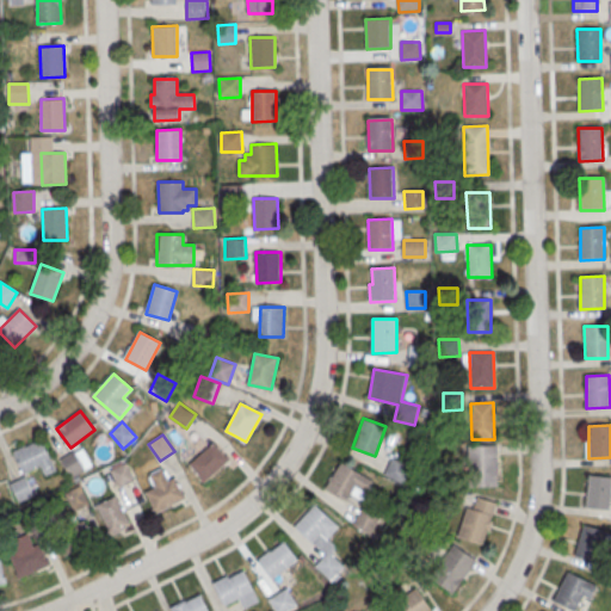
[(12,452),(24,475),(41,466),(45,476),(56,470),(41,439),(25,446),(25,445),(12,452)]
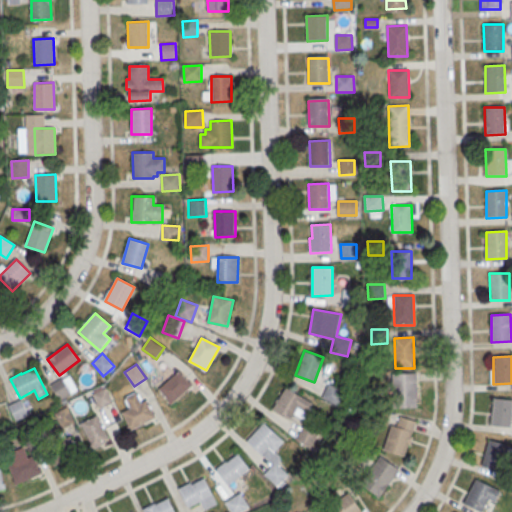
[(159,389),(179,371),(192,386),(172,404),(159,389)]
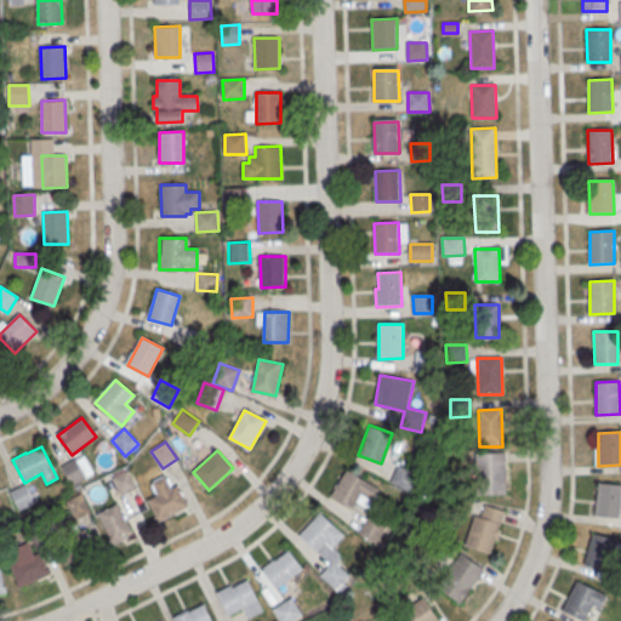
[(476,454),(506,453),(507,494),(478,495),(476,454)]
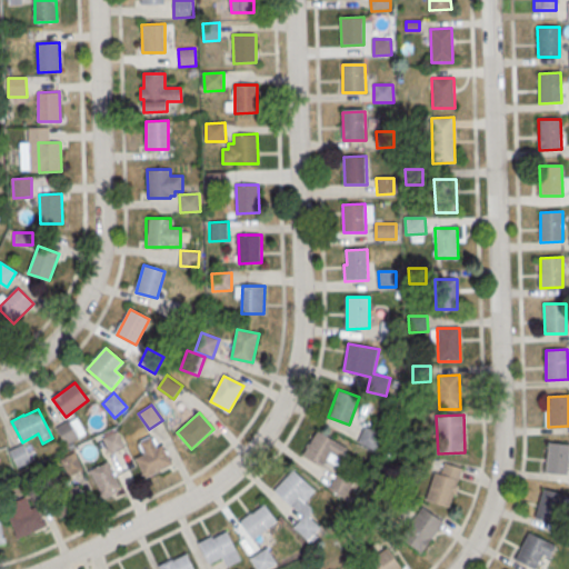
[(56,429),(69,421),(79,438),(65,446),(56,429)]
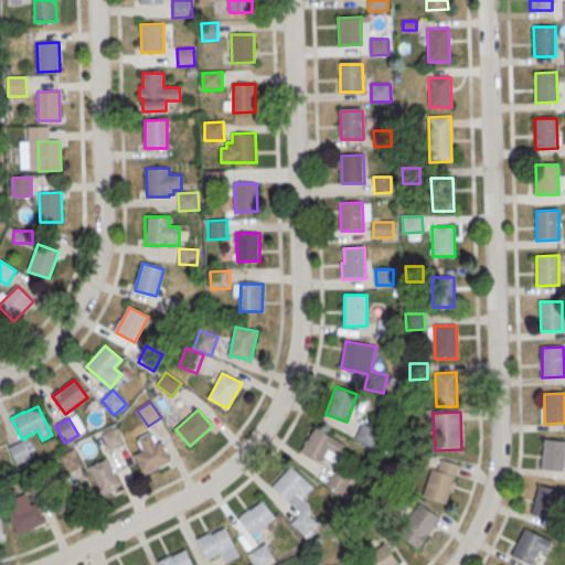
[(371,447),(380,432),(362,422),(354,438),(371,447)]
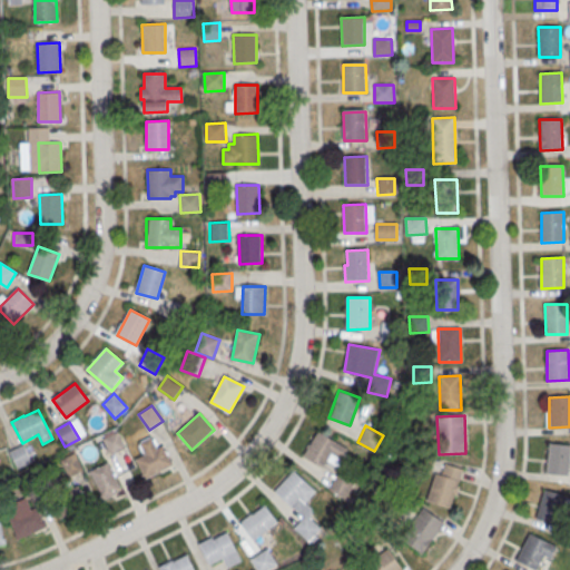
[(104,440),(117,432),(126,450),(111,457),(104,440)]
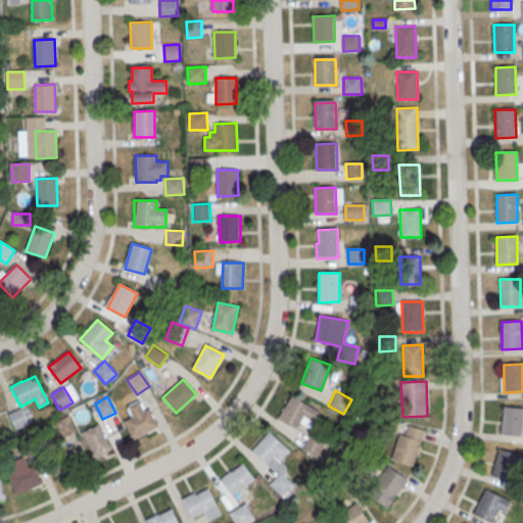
[(292,396),(279,419),(296,429),(304,416),(315,422),(320,413),(292,396)]
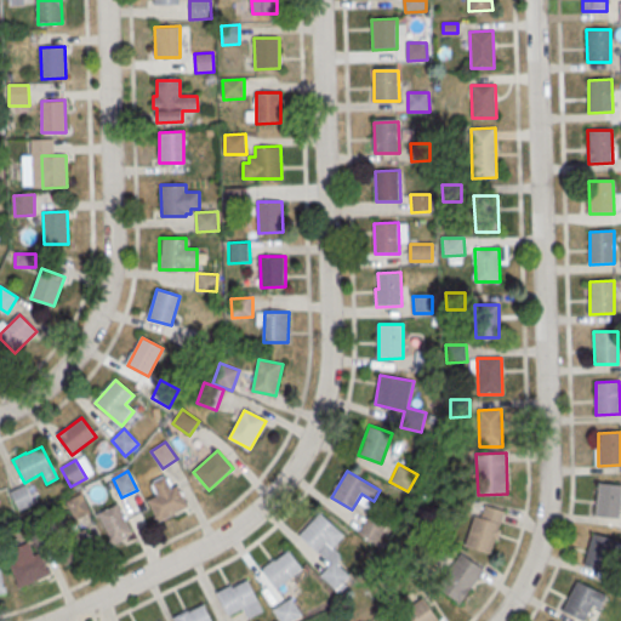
[(148,501),(158,496),(152,483),(165,477),(171,489),(178,485),(189,507),(158,522),(148,501)]
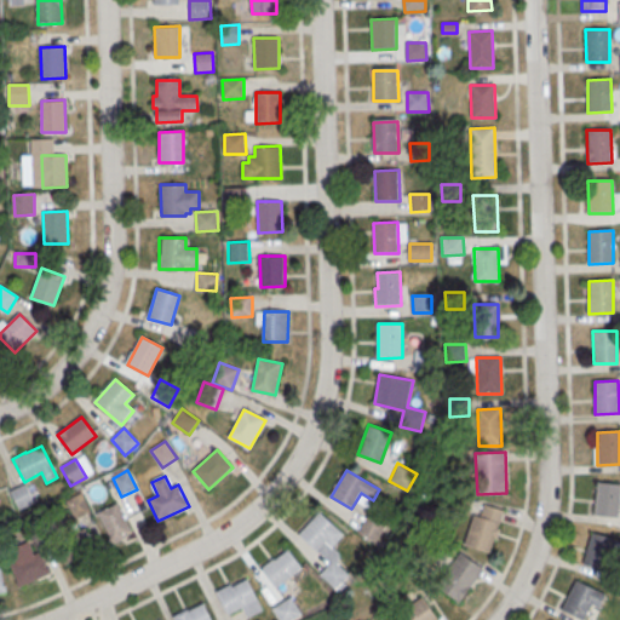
[(618,517),(619,483),(596,482),(595,516),(618,517)]
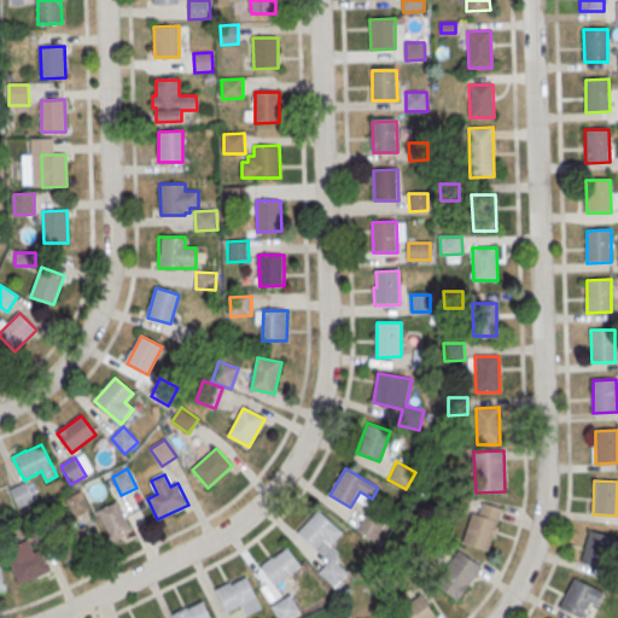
[(10,490),(25,483),(35,501),(19,508),(10,490)]
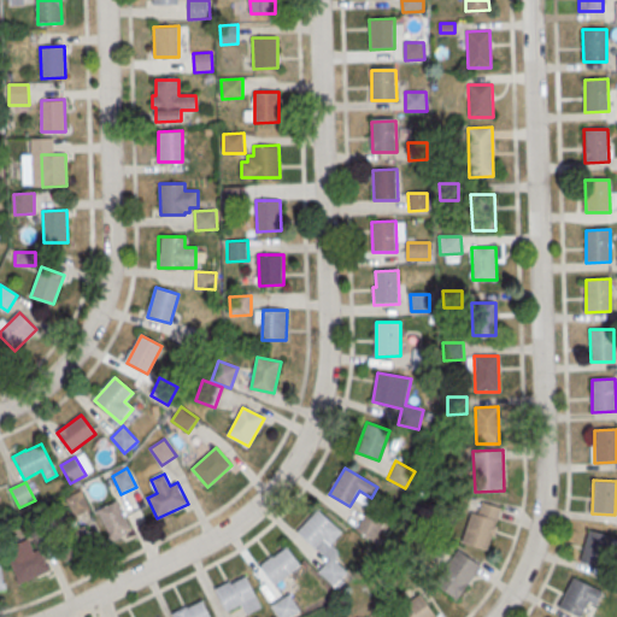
[(65,499),(81,491),(90,510),(75,517),(65,499)]
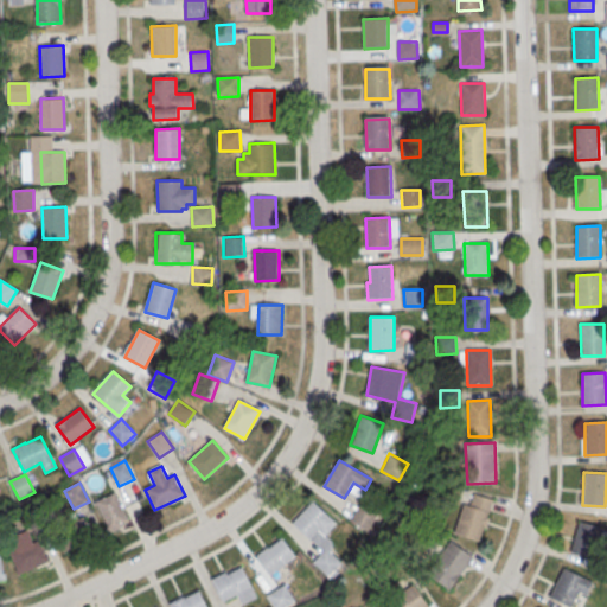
[(96,503),(115,493),(129,522),(110,531),(96,503)]
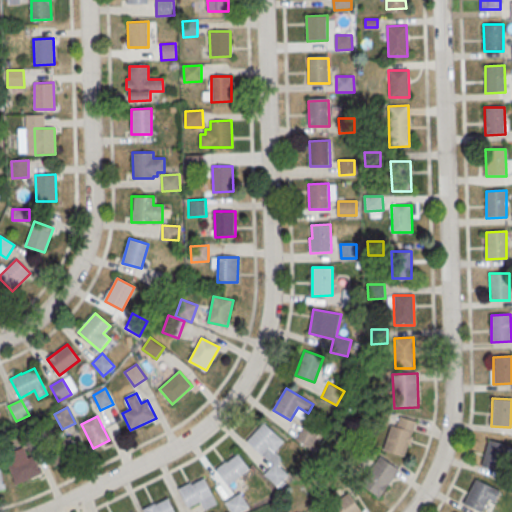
[(399,416),(416,421),(413,432),(412,432),(404,456),(383,450),(391,425),(396,426),(399,416)]
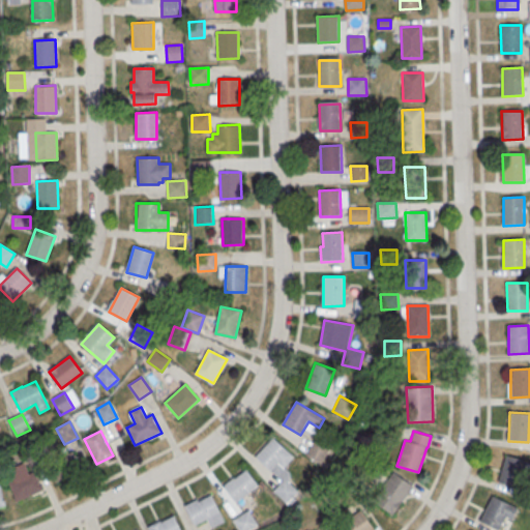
[(272,438),(295,458),(285,468),(293,476),(288,481),(299,493),(288,504),(274,492),(283,482),(256,458),(272,438)]
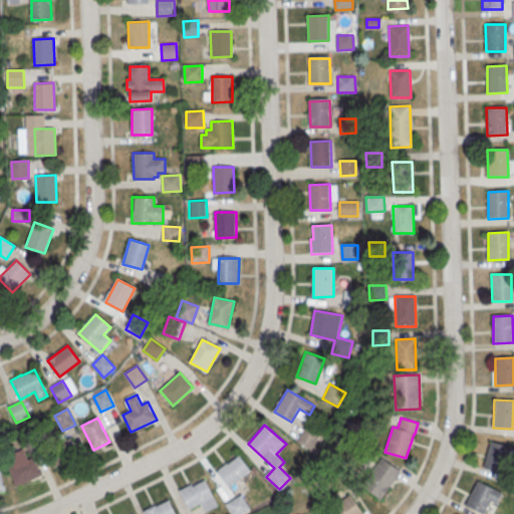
[(296,441),(310,450),(320,434),(306,426),(296,441)]
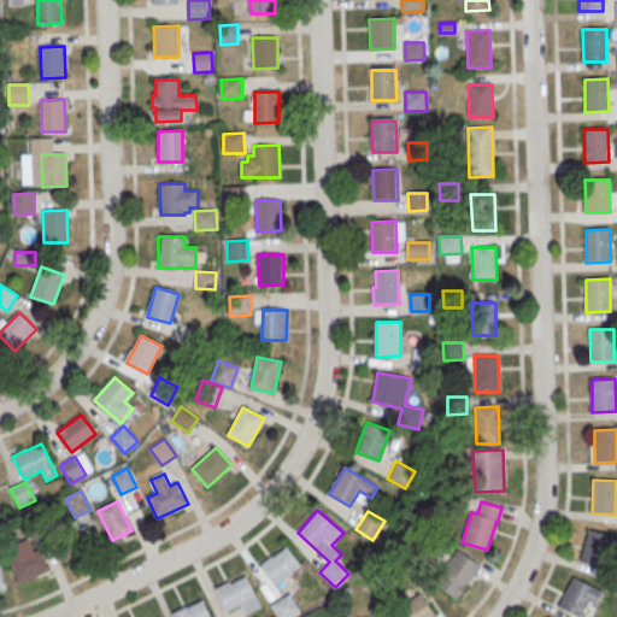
[(54,540),(84,527),(94,548),(64,562),(54,540)]
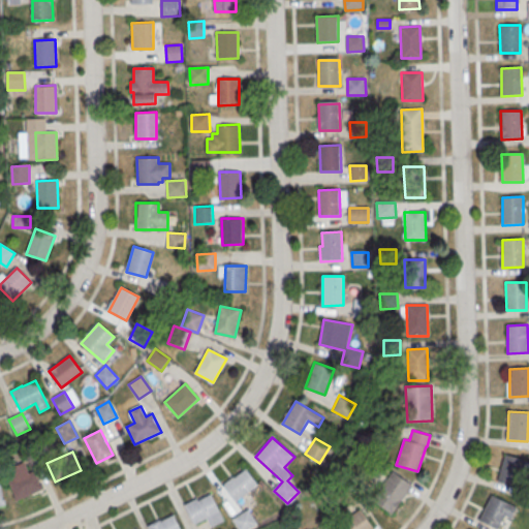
[(504,455),(525,460),(518,488),(497,481),(504,455)]
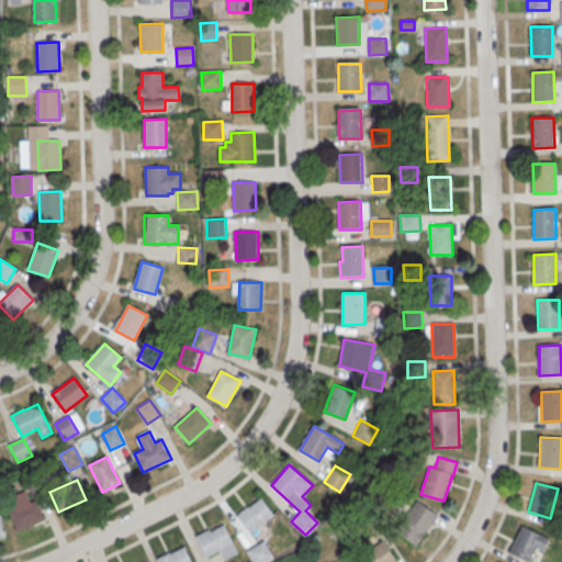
[(237,516),(261,498),(273,515),(250,534),(237,516)]
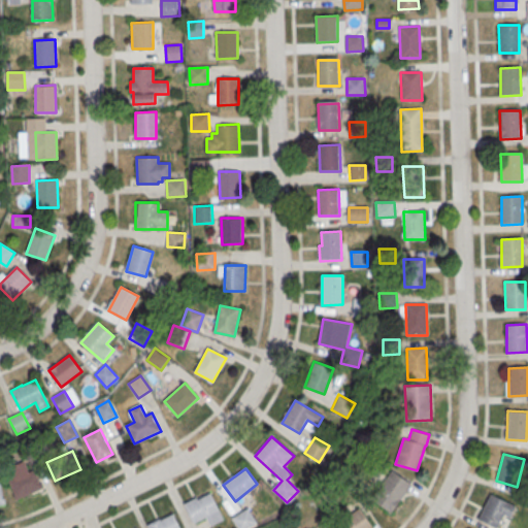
[(8,482),(34,470),(42,489),(17,500),(8,482)]
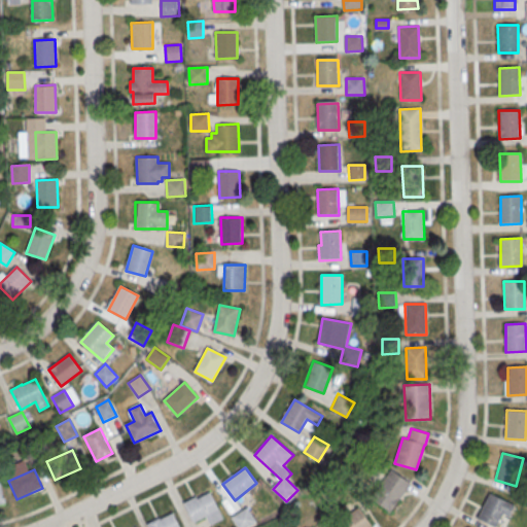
[(391,470),(411,484),(390,512),(371,498),(391,470)]
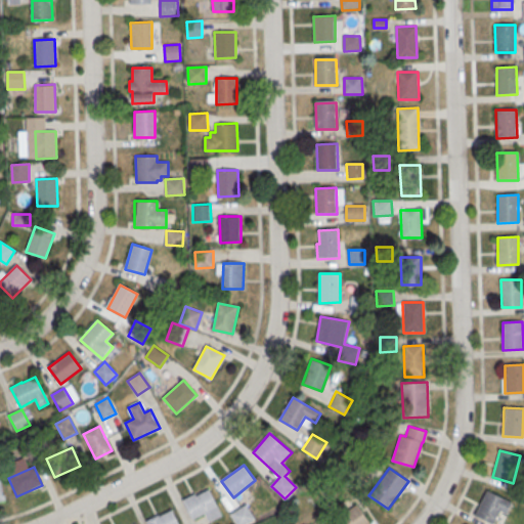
[(184,501),(210,489),(223,516),(210,522),(205,513),(192,519),(184,501)]
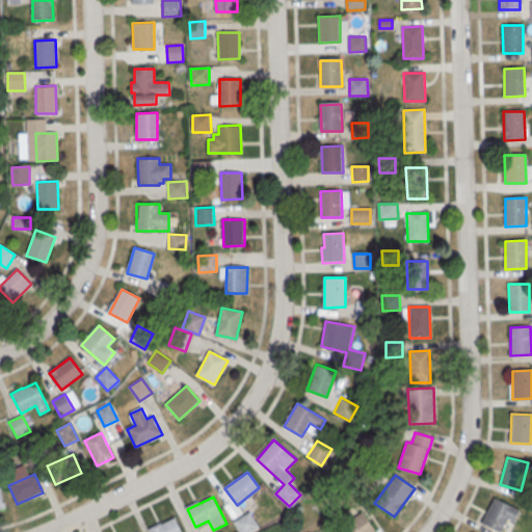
[(494,498),(481,524),(498,531),(500,531),(507,517),(514,522),(520,510),(494,498)]
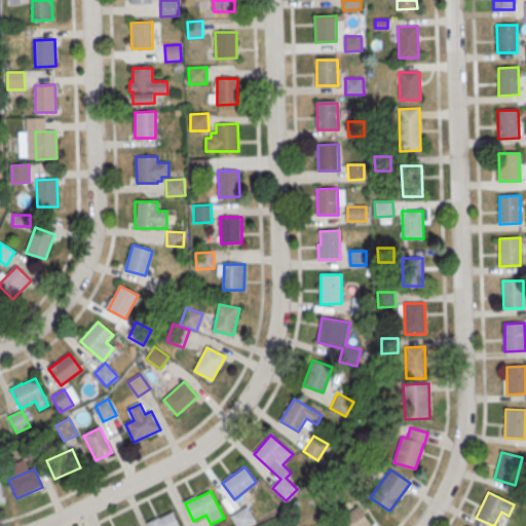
[(338,525),(336,522),(358,506),(371,525),(338,525)]
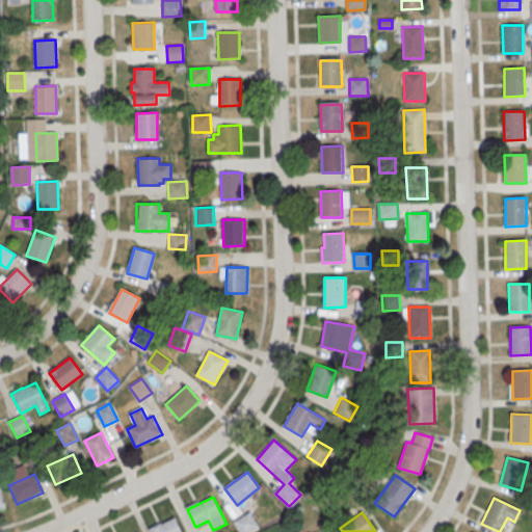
[(240,531),(235,522),(250,513),(259,528),(251,531),(240,531)]
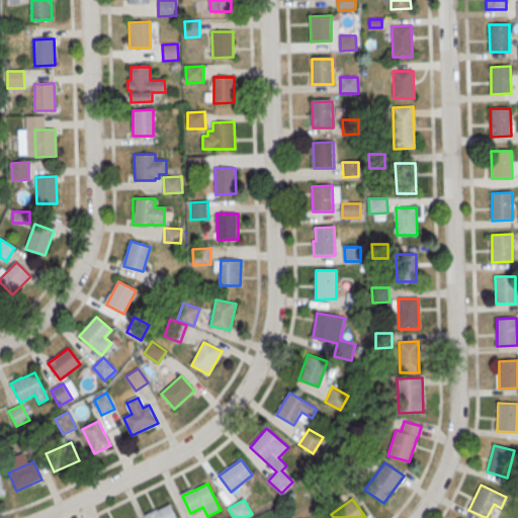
[(146,517),(146,516),(170,505),(176,517),(146,517)]
